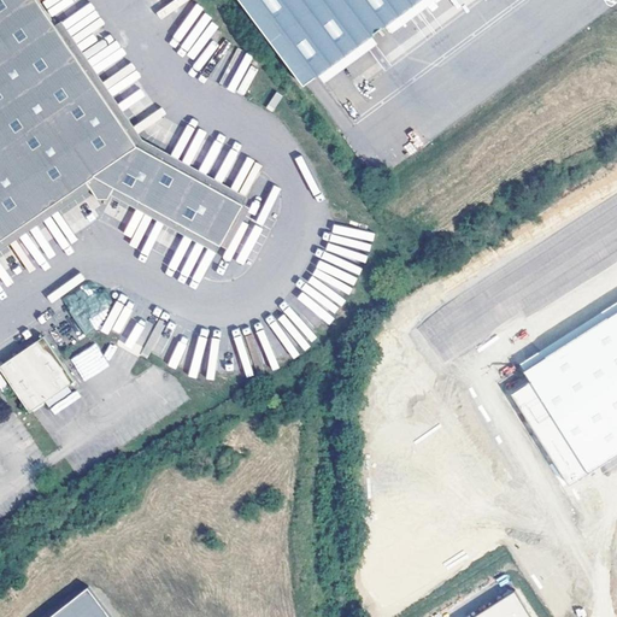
[(221,245),(244,205),(140,147),(37,0),(0,0),(0,241),(87,182),(92,189),(97,199),(109,199),(111,195),(116,187),(221,245)]
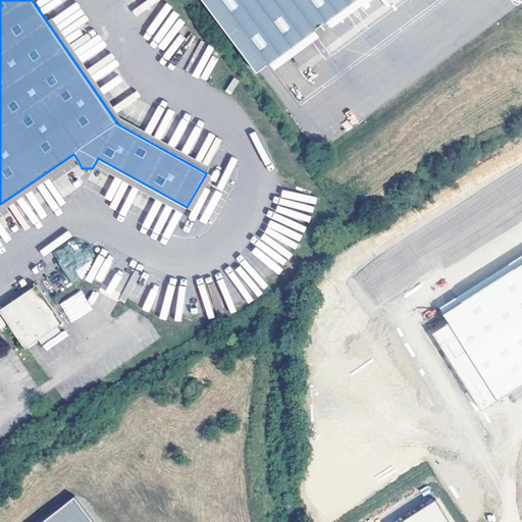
[(41,0),(32,0),(118,124),(206,173),(210,167),(122,119),(41,0)]
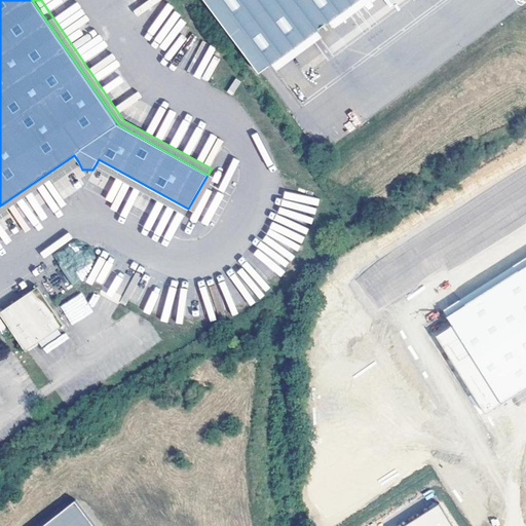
[(209,0),(260,71),(357,0),(209,0)]
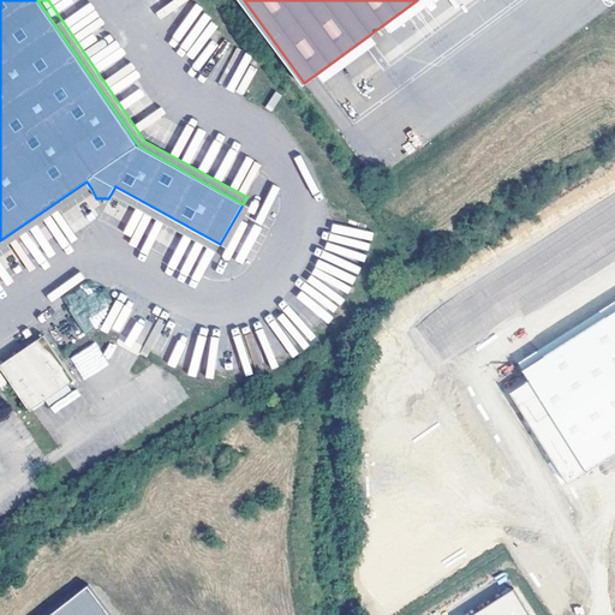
[(322,83),(376,45),(371,37),(317,77),(322,83)]
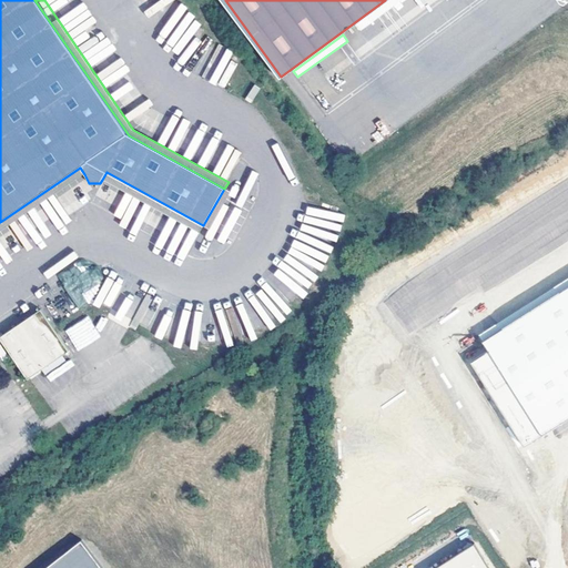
[(254,84),(245,99),(251,102),(261,88),(254,84)]
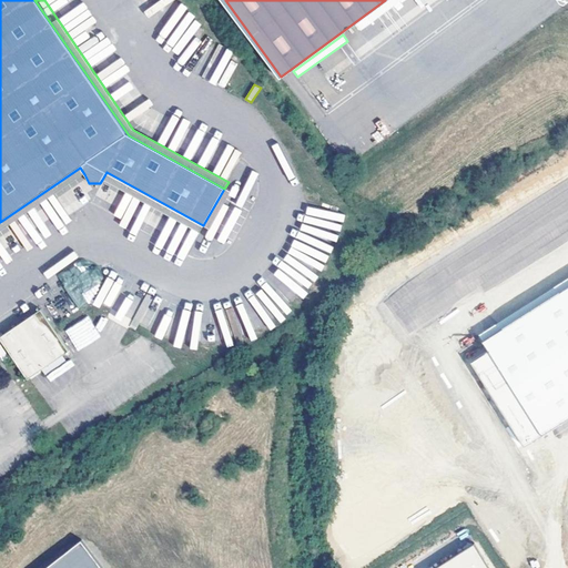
[(132,109),(135,114),(152,105),(149,100),(132,109)]
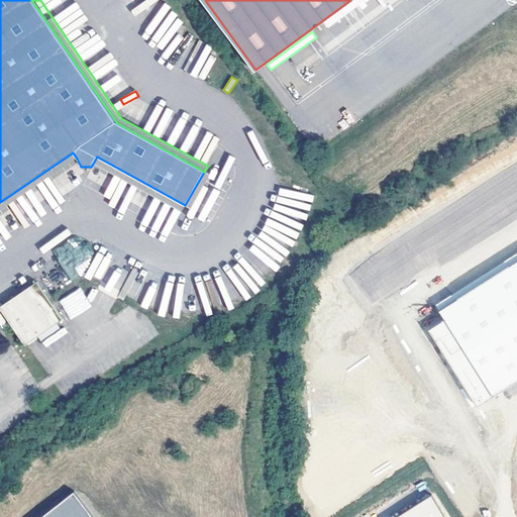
[(73,152),(0,202),(0,211),(77,159),(73,152)]
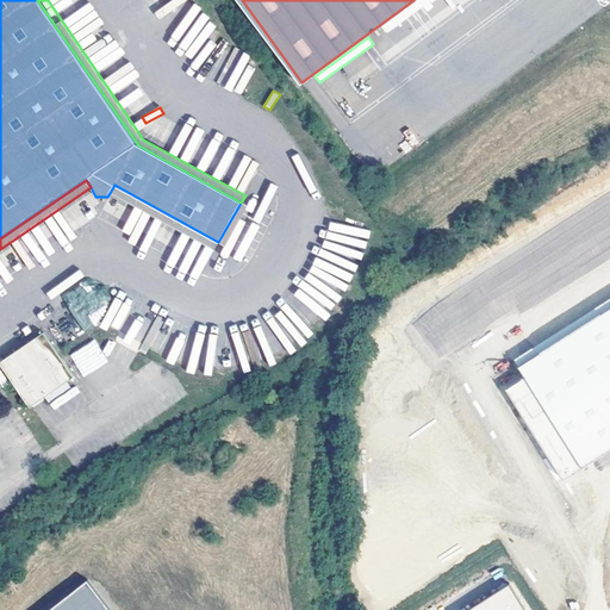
[(114,185),(110,193),(215,250),(218,242),(114,185)]
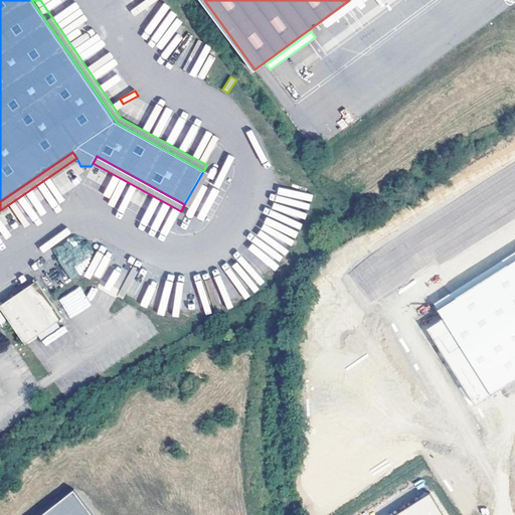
[(203,171),(184,204),(191,208),(209,174),(203,171)]
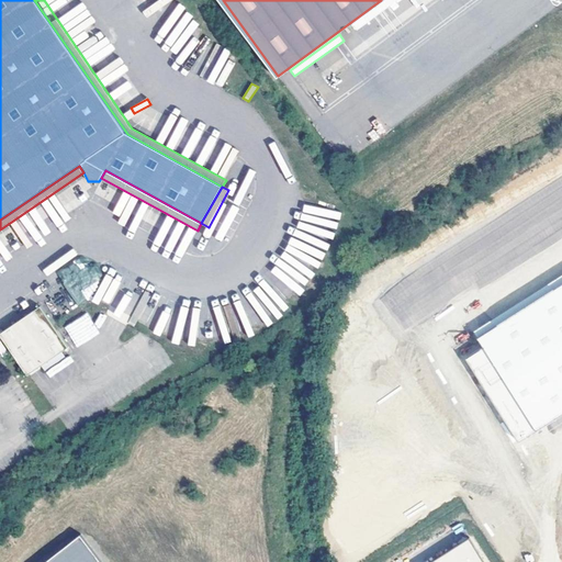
[(561,412),(561,284),(479,337),(484,346),(465,358),(518,440),(561,412)]
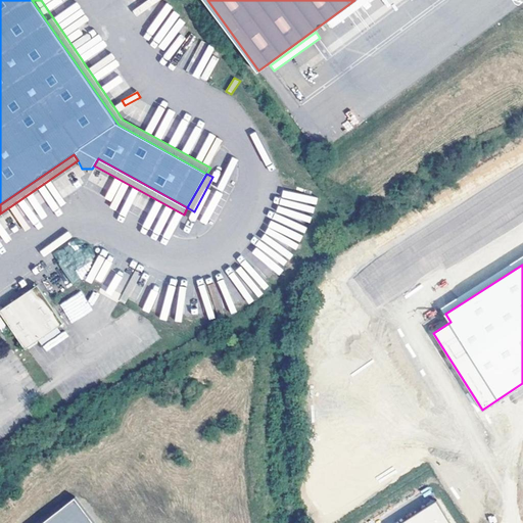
[(38,285),(0,310),(0,311),(26,348),(63,322),(38,285)]
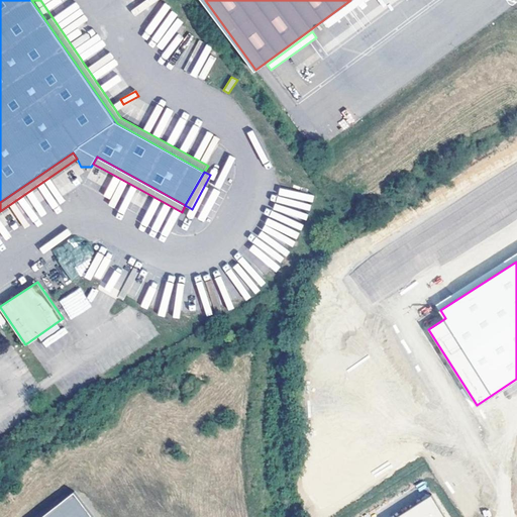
[(80,288),(59,300),(71,319),(92,306),(80,288)]
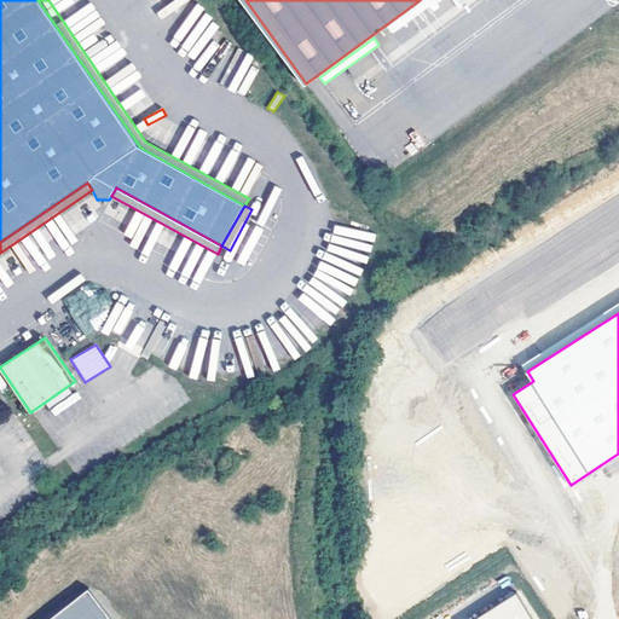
[(111,618),(88,589),(48,618),(111,618)]
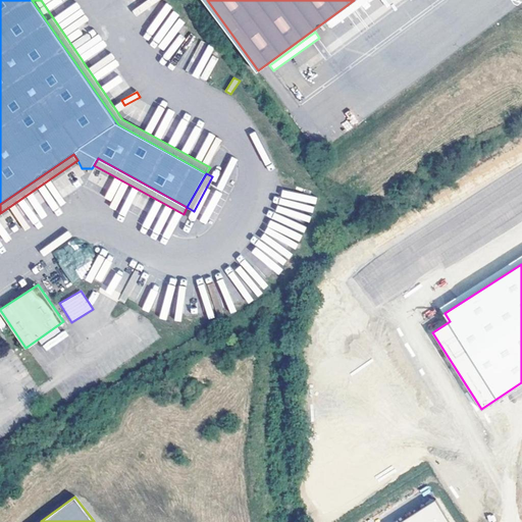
[(399,521),(451,521),(436,499),(399,521)]
